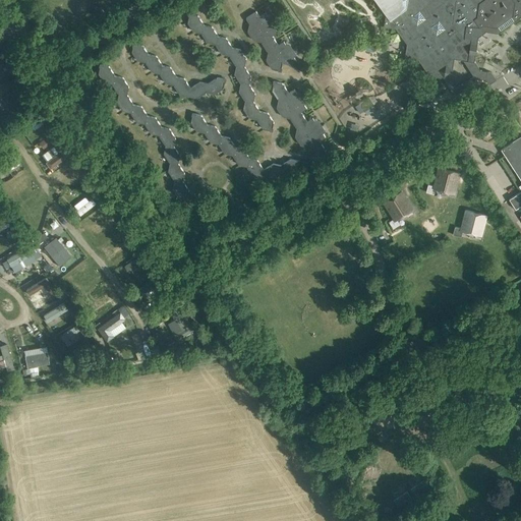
[(520,0),(375,0),(386,14),(384,26),(396,29),(407,44),(405,58),(418,60),(429,75),(451,78),(455,58),(463,60),(476,78),(478,77),(485,78),(489,84),(497,79),(490,71),(482,70),(480,70),(474,61),(478,37),(486,31),(498,33),(520,15),(520,0)]
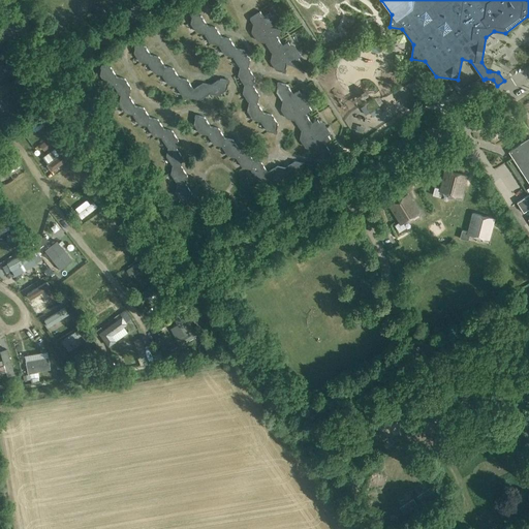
[(263,17),(260,11),(251,19),(254,23),(252,31),(255,35),(279,21),(275,14),(272,17),(270,12),(263,17)]
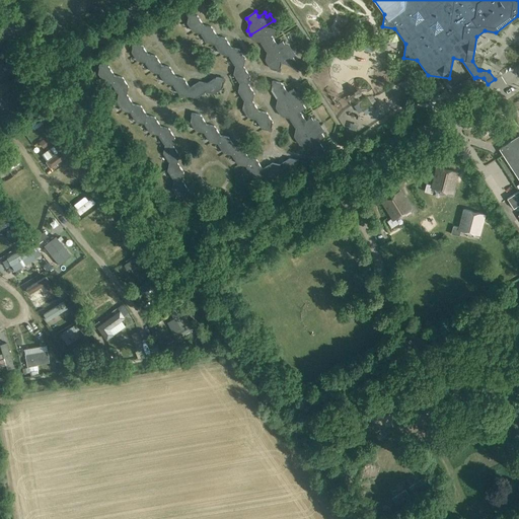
[(198,15),(189,13),(188,21),(194,31),(202,33),(204,24),(198,15)]
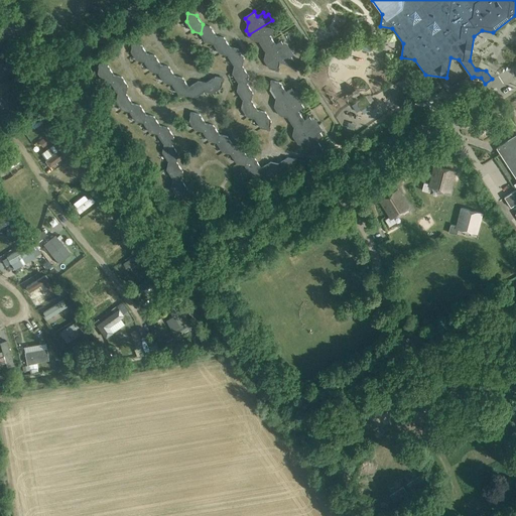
[(272,20),(249,34),(252,39),(260,41),(263,46),(272,39),(270,35),(275,31),(273,27),(276,26),(272,20)]
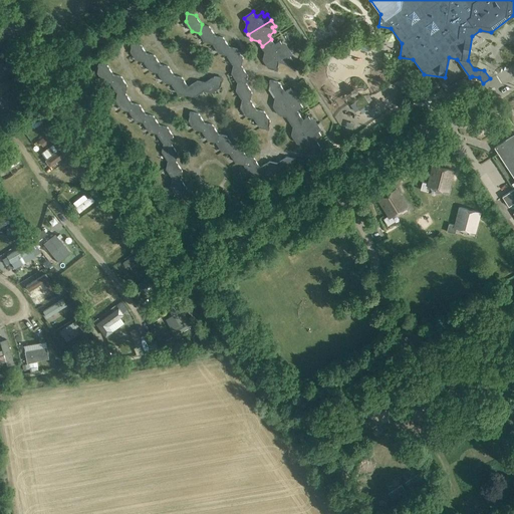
[(209,26),(202,24),(200,33),(206,42),(213,44),(215,35),(209,26)]
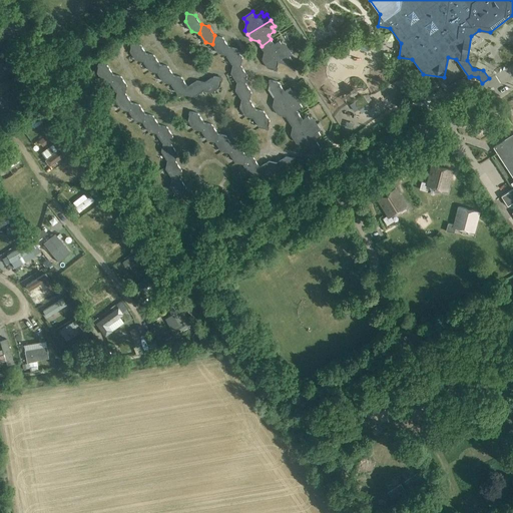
[(222,37),(214,35),(212,44),(219,53),(226,55),(228,47),(222,37)]
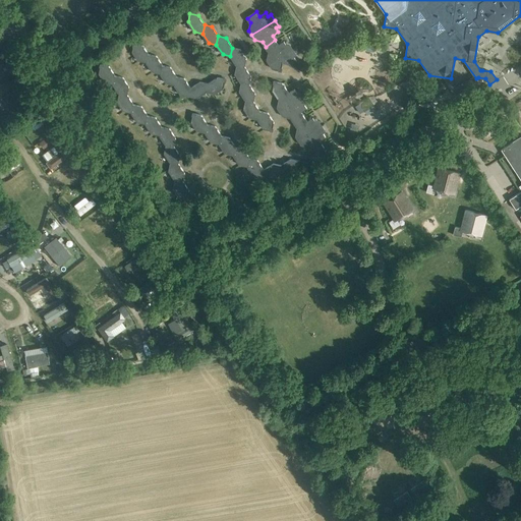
[(275,40),(266,47),(269,51),(267,59),(270,64),(293,49),(289,43),(286,45),(284,41),(278,45),(275,40)]
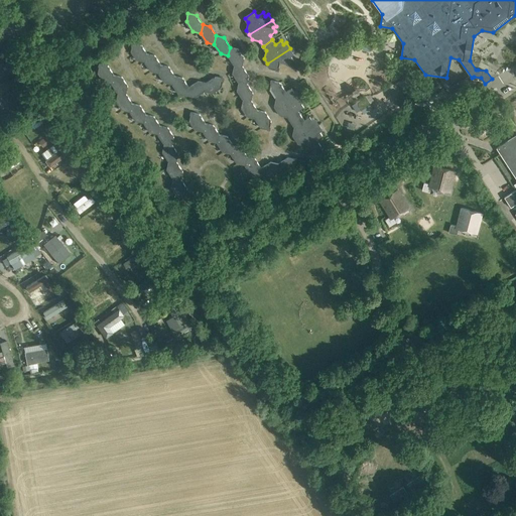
[(133,42),(131,50),(133,54),(143,47),(141,44),(133,42)]
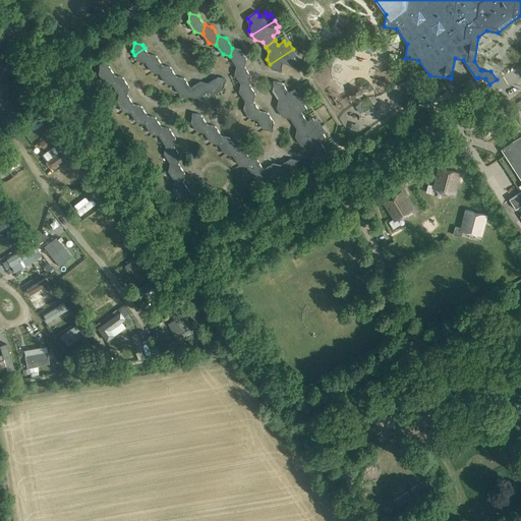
[(145,48),(134,55),(138,61),(147,62),(149,54),(145,48)]
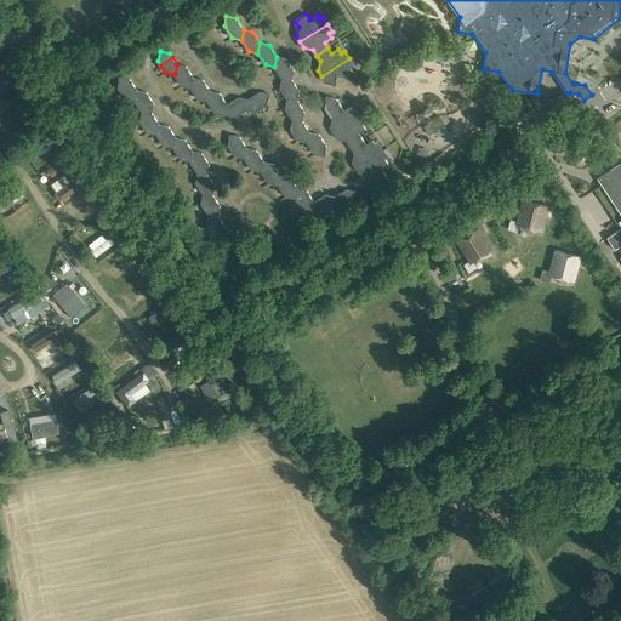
[(286,58),(277,57),(274,67),(281,78),(291,79),(294,70),(286,58)]
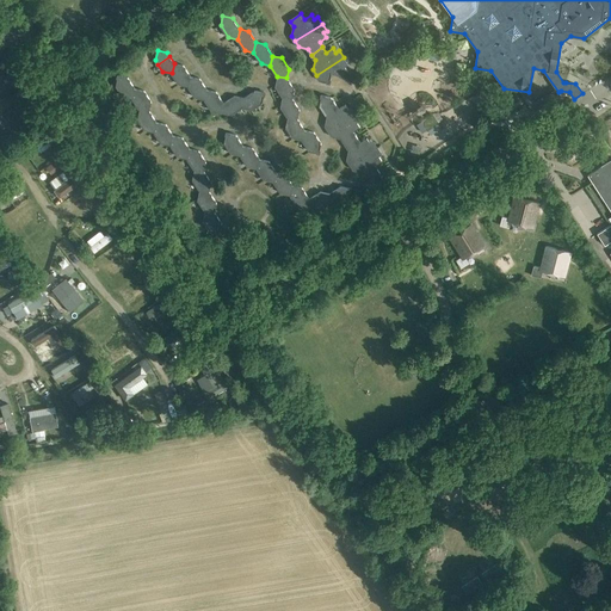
[(349,65),(344,57),(316,75),(320,80),(329,82),(332,74),(341,75),(349,71),(345,67),(349,65)]
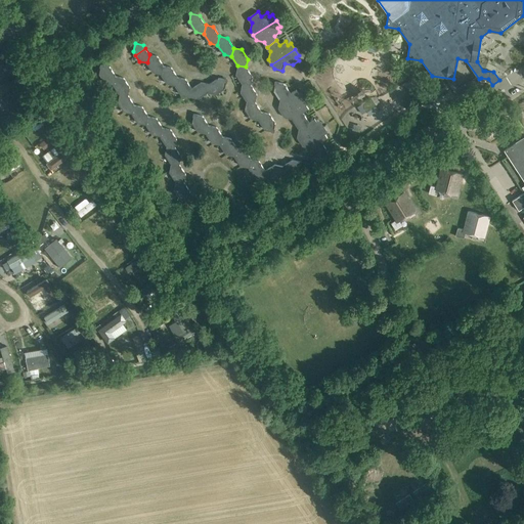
[(158,56),(149,54),(147,62),(154,73),(162,74),(164,66),(158,56)]
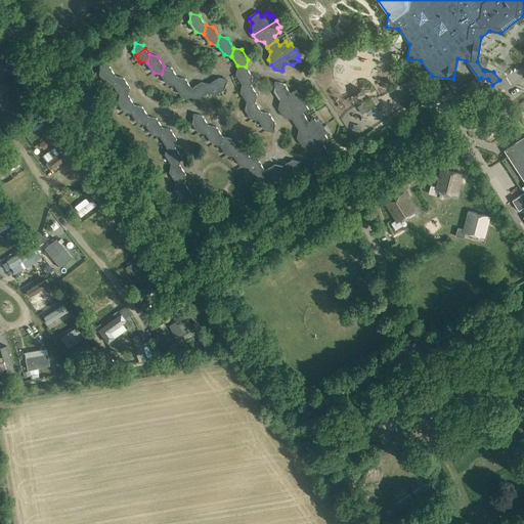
[(110,67),(101,64),(99,73),(105,83),(114,84),(116,76),(110,67)]
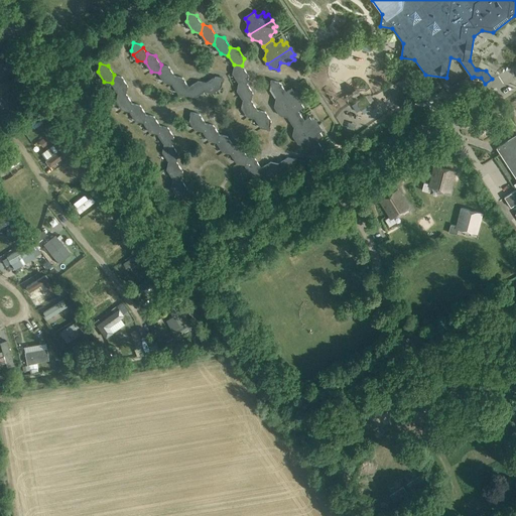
[(168,67),(161,65),(159,73),(165,83),(172,84),(175,76),(168,67)]
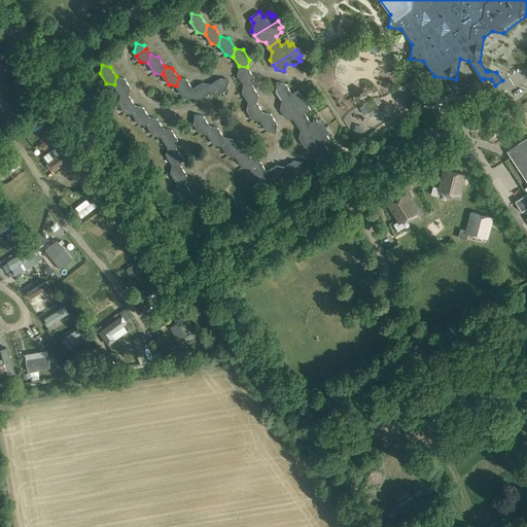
[(239,66),(238,74),(241,79),(251,72),(247,67),(239,66)]
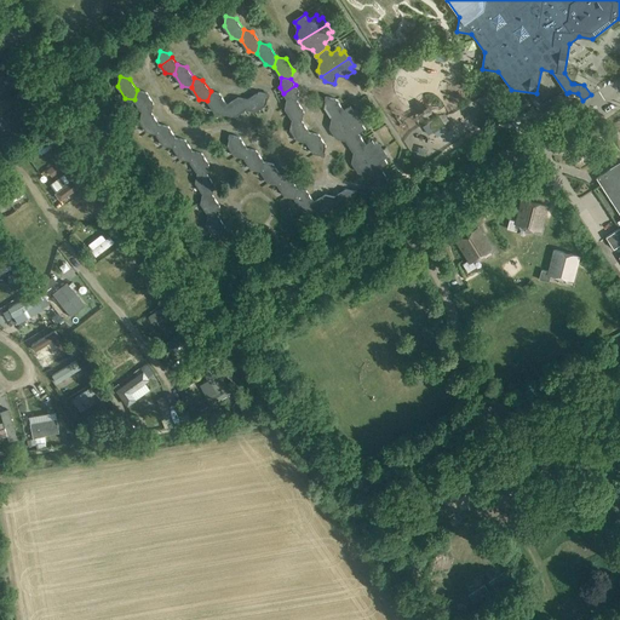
[(296,85),(283,93),(287,98),(297,101),(299,91),(296,85)]
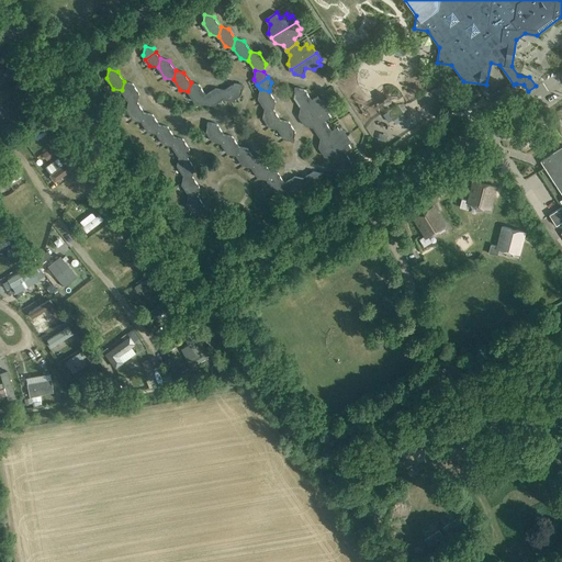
[(133,83),(124,81),(122,90),(128,101),(137,102),(139,93),(133,83)]
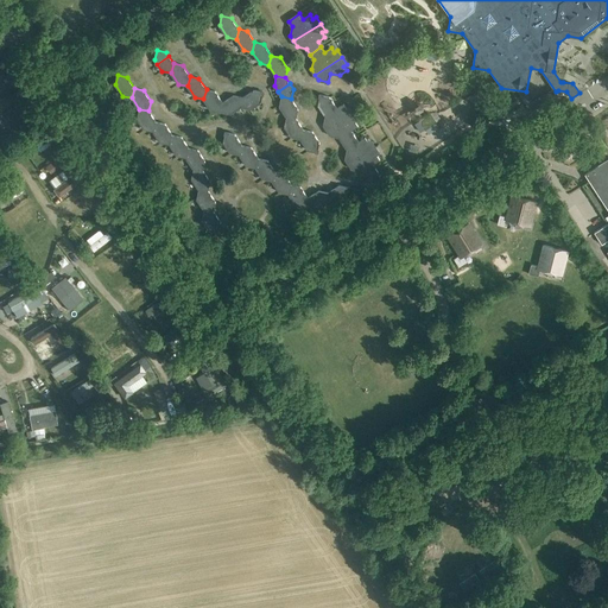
[(207,89),(203,99),(211,111),(220,112),(222,102),(215,92),(207,89)]
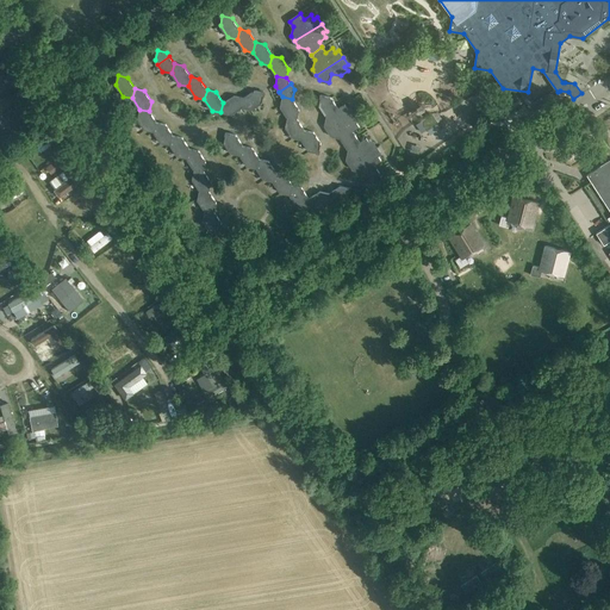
[(254,91),(249,94),(256,106),(261,103),(265,92),(254,91)]
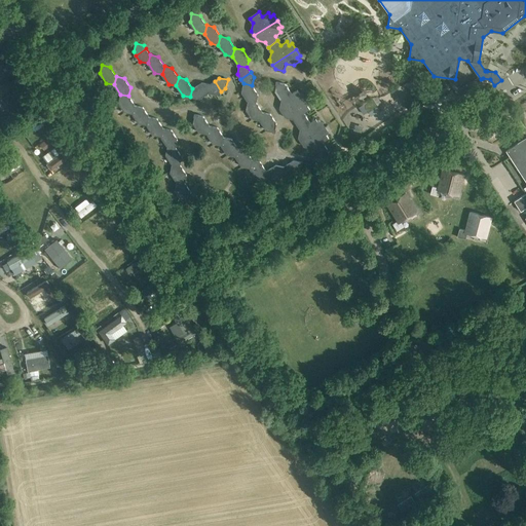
[(210,84),(209,92),(216,95),(221,91),(215,81),(210,84)]
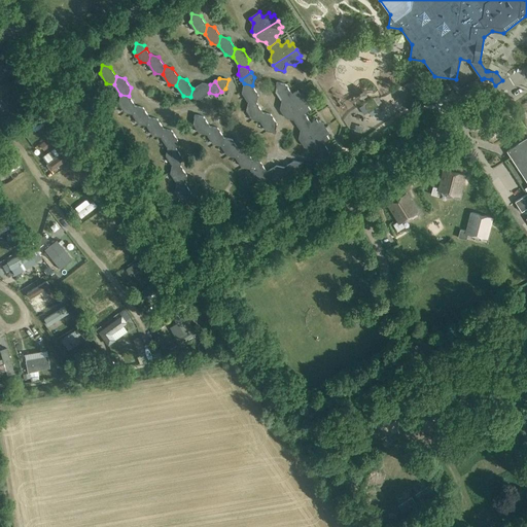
[(192,89),(190,97),(199,99),(209,93),(210,84),(202,82),(192,89)]
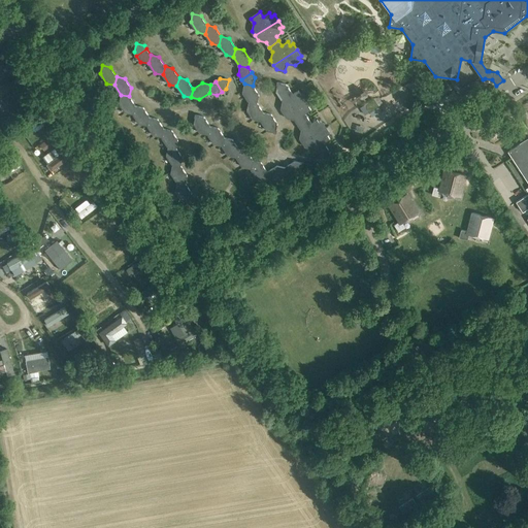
[(278,83),(276,91),(283,100),(281,108),(284,113),(307,98),(303,92),(301,94),(298,90),(292,93),(287,84),(278,83)]
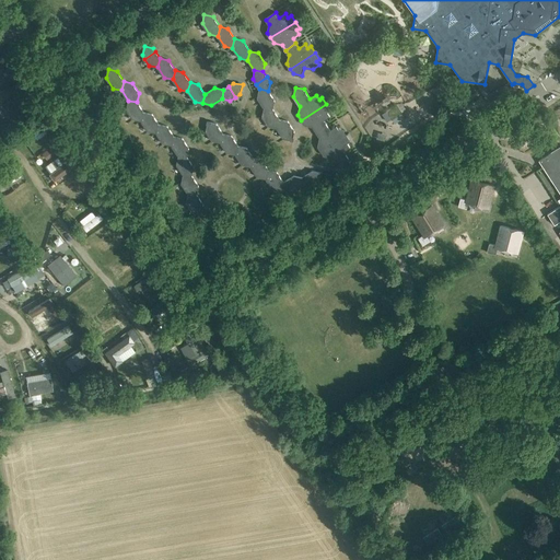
[(259,89),(257,97),(260,103),(271,95),(268,91),(259,89)]
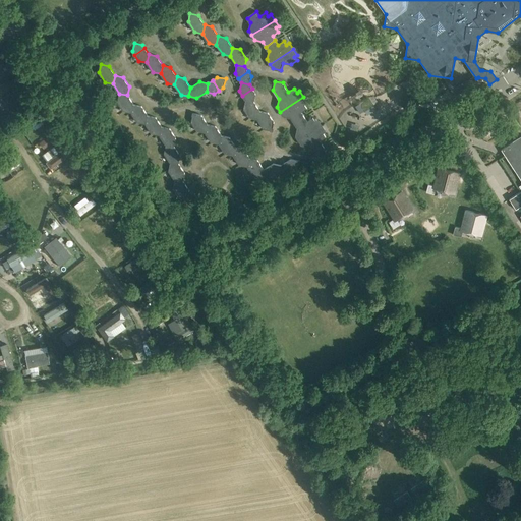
[(252,89),(242,96),(245,100),(253,102),(255,94),(252,89)]
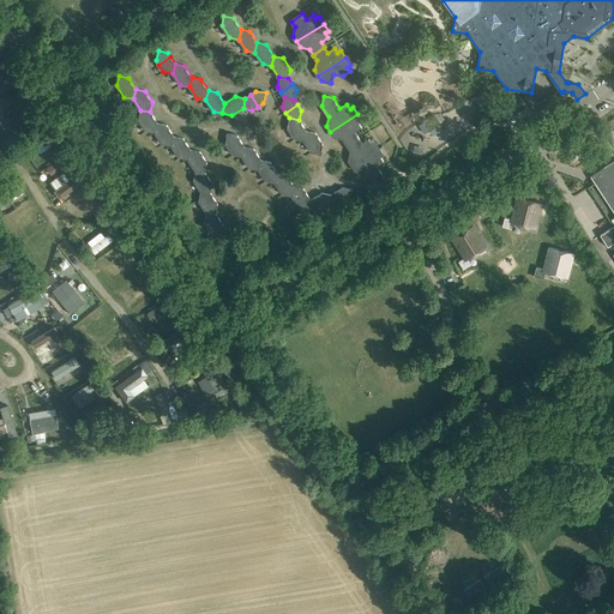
[(150,112),(140,110),(138,119),(145,131),(155,133),(157,122),(150,112)]
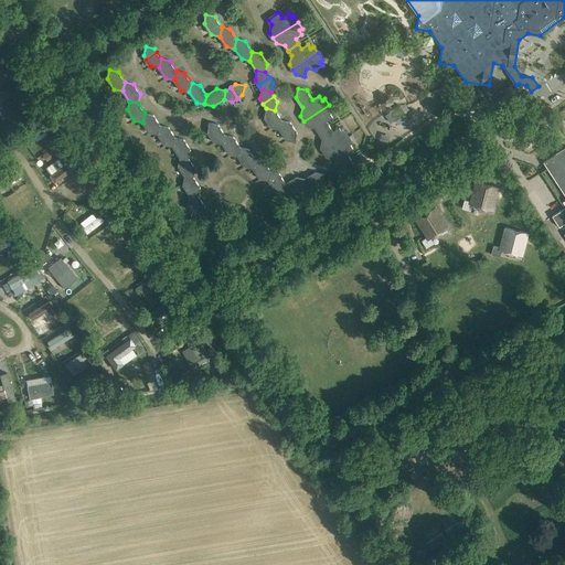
[(438,113),(443,106),(436,103),(433,110),(438,113)]
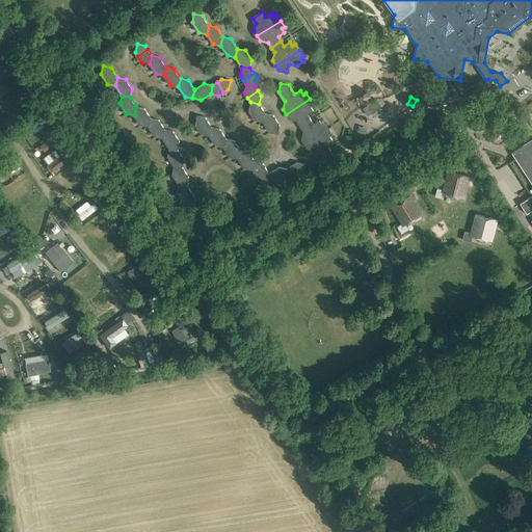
[(310,99),(286,114),(289,118),(297,121),(300,126),(311,118),(308,114),(314,110),(311,107),(314,105),(310,99)]
